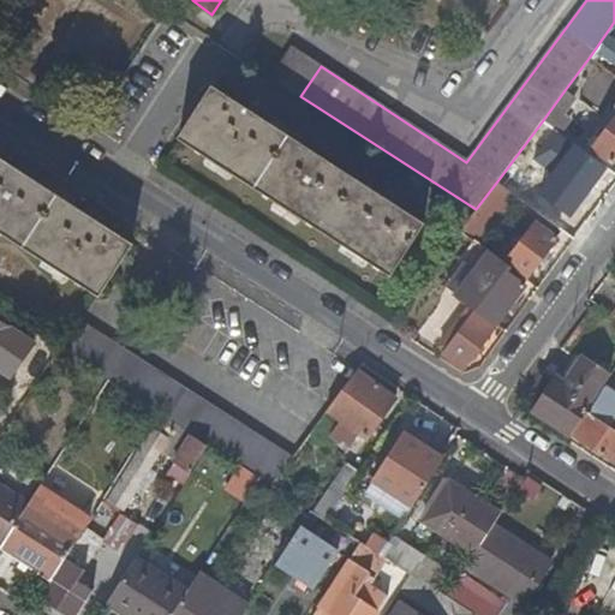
[(424,224),(214,85),(180,138),(389,275),(424,224)]
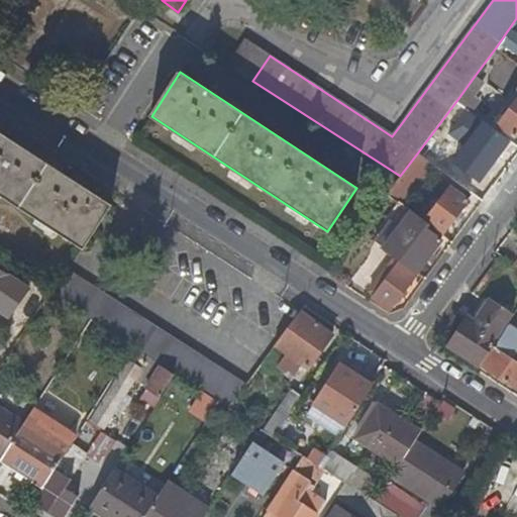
[(479,79),(475,76),(456,101),(464,107),(480,87),(476,83),(479,79)]
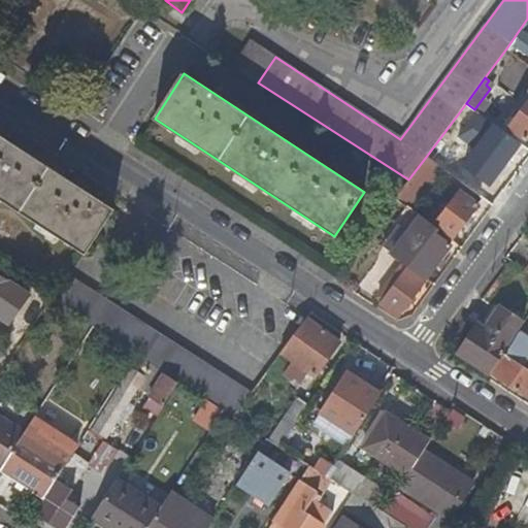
[(527,101),(527,94),(507,123),(510,126),(527,101)]
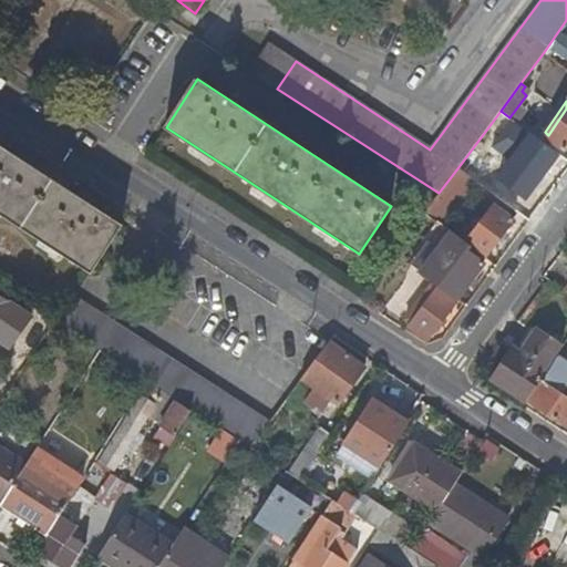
[(566,109),(548,135),(547,137),(565,150),(566,147),(566,109)]
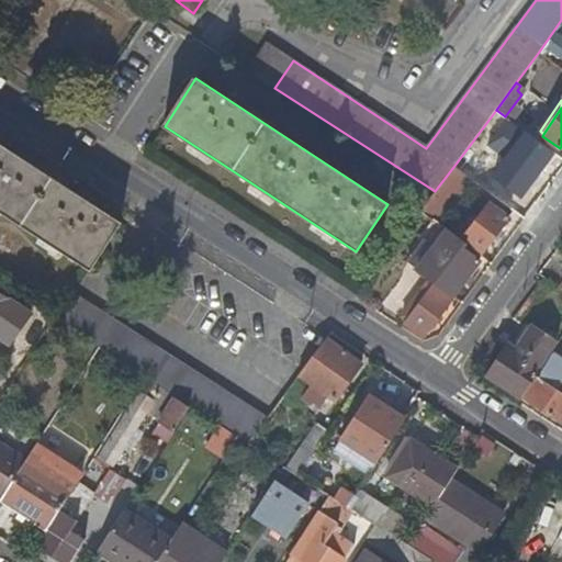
[(519,157),(504,178),(521,190),(537,170),(543,175),(554,159),(524,137),(513,152),(519,157)]
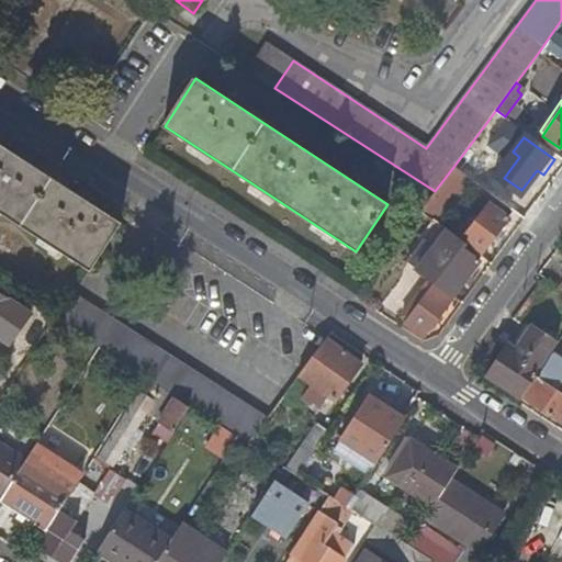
[(0,206),(88,265),(120,216),(0,138),(0,206)]
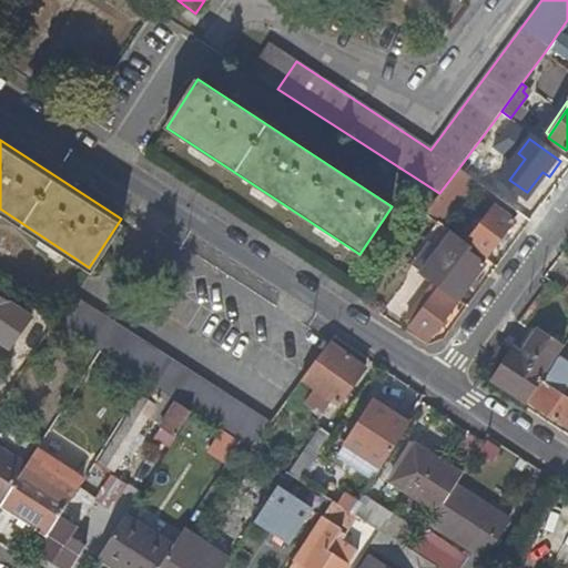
[(438,223),(472,179),(458,169),(439,193),(425,213),(437,221),(438,223)]
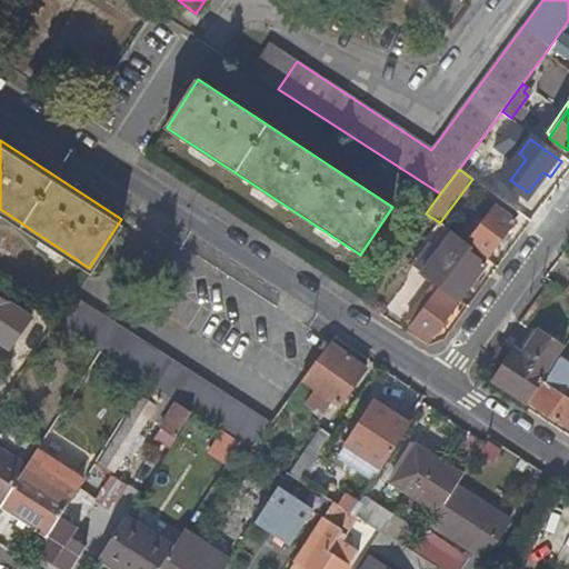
[(505,185),(496,196),(521,215),(530,203),(505,185)]
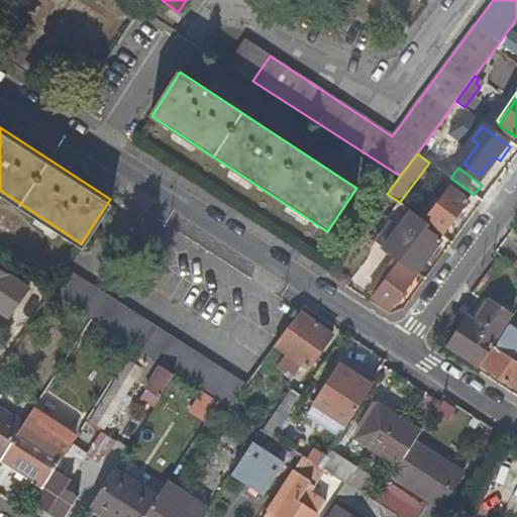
[(422,201),(413,213),(441,234),(467,200),(449,188),(433,209),(422,201)]
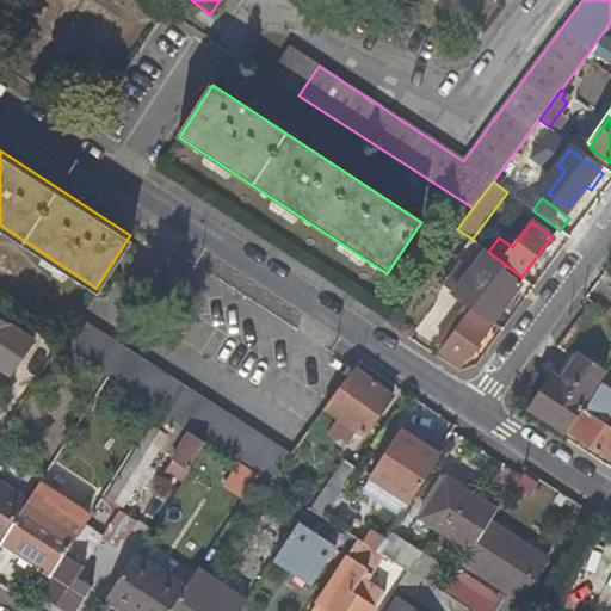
[(457,257),(462,260),(471,267),(485,250),(471,240),(470,238),(457,257)]
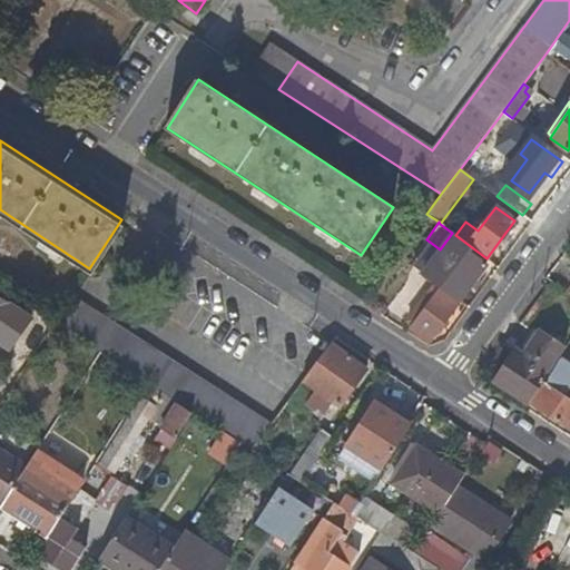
[(440,249),(423,272),(423,273),(460,301),(485,265),(483,263),(487,258),(455,235),(452,233),(440,249)]
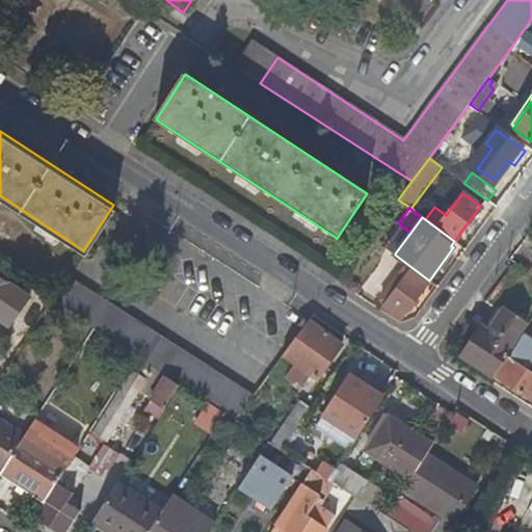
[(395,254),(410,233),(402,227),(387,247),(395,254)]
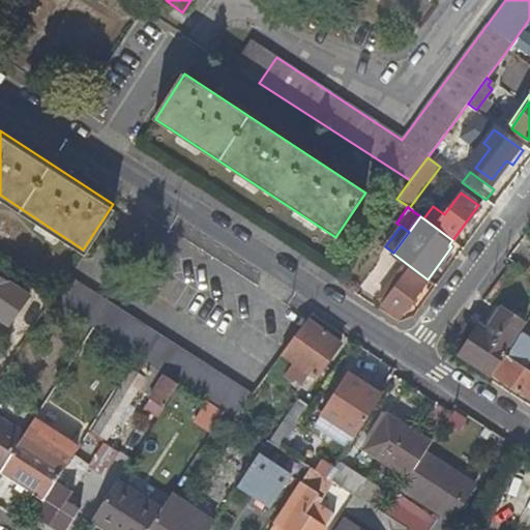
[(375,294),(379,297),(377,299),(400,317),(425,283),(399,263),(375,294)]
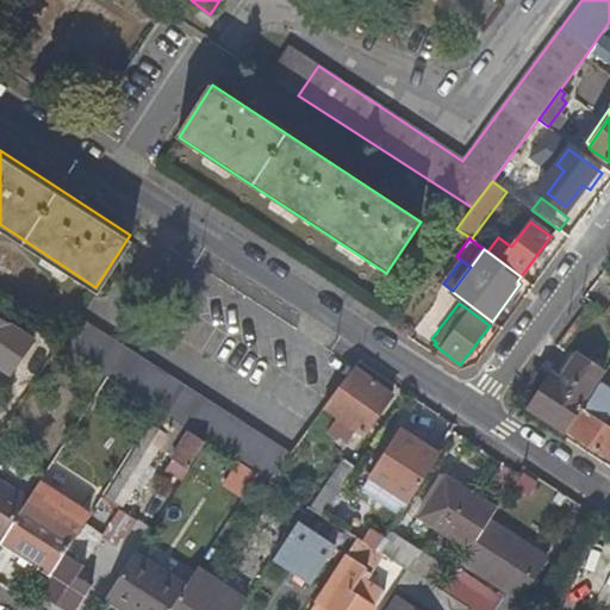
[(0,362),(12,371),(37,331),(0,306),(0,362)]
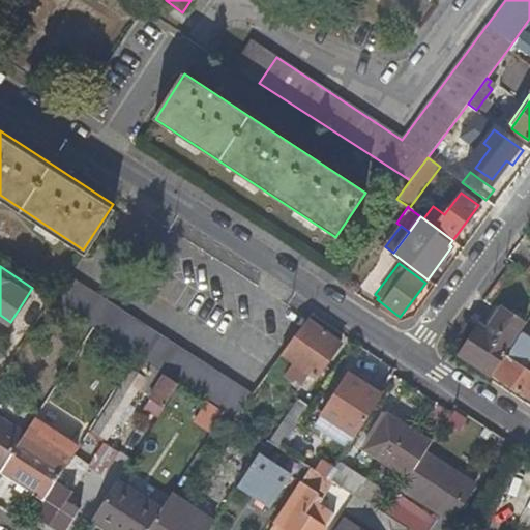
[(74,277),(57,303),(140,356),(154,366),(166,374),(181,383),(233,416),(251,392),(74,277)]
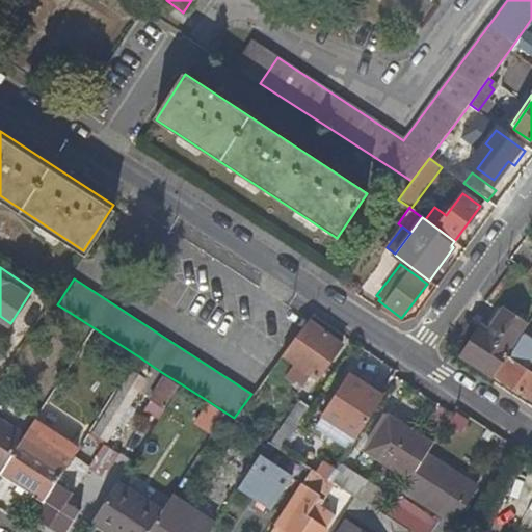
[(462,356),(493,376),(494,375),(521,333),(526,324),(504,310),(487,334),(480,328),(462,356)]
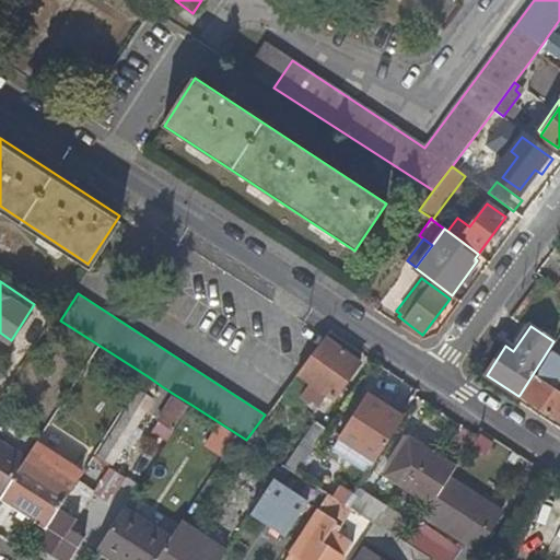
[(360,360),(324,337),(296,373),(321,389),(317,395),(323,399),(327,393),(335,398),(360,360)]
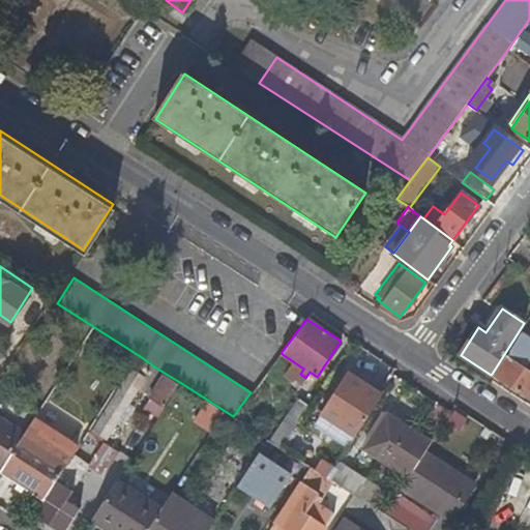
[(529,348),(529,339),(519,331),(492,374),(529,399),(529,364),(523,360),(529,348)]
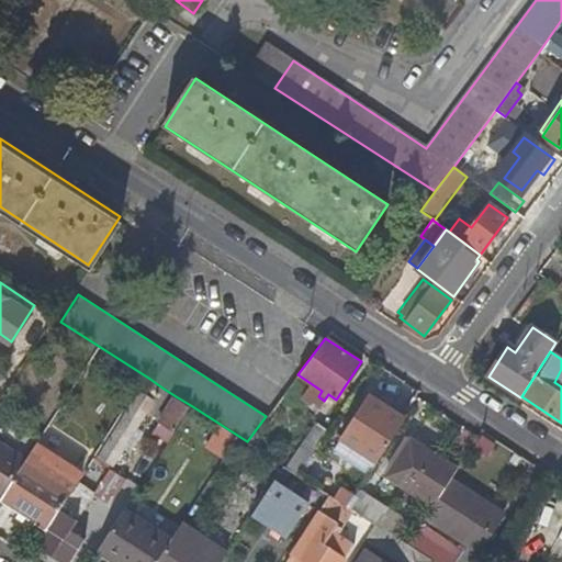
[(113,465),(148,413),(164,389),(148,378),(139,391),(141,392),(99,456),(113,465)]
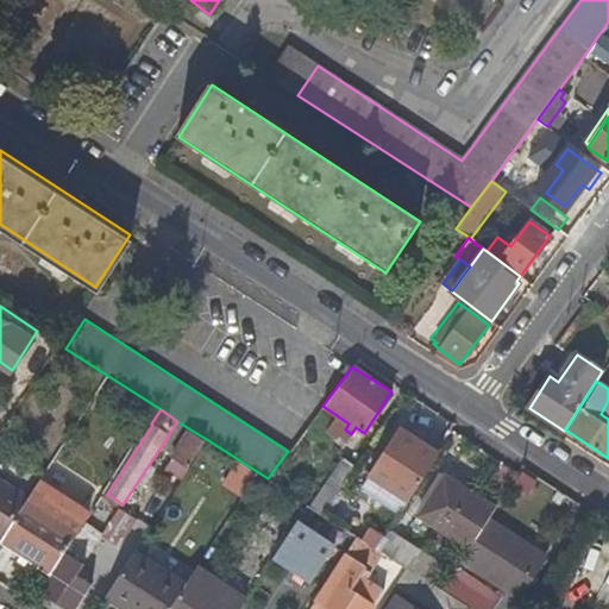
[(177,421),(161,447),(174,456),(190,429),(177,421)]
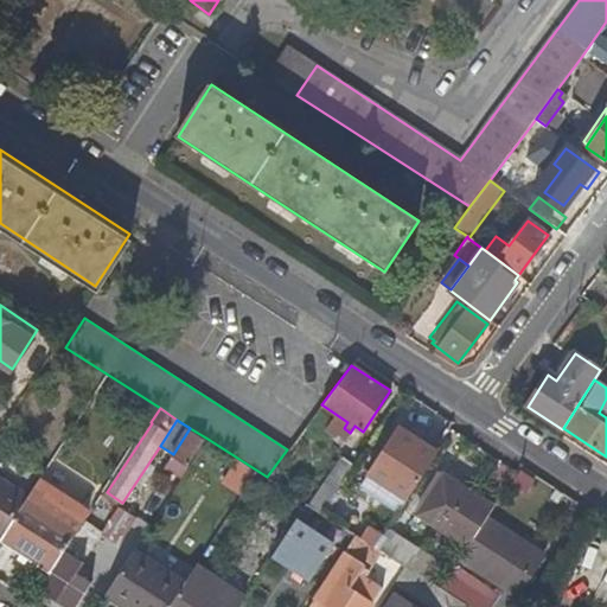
[(318,438),(305,427),(287,449),(267,477),(281,486),(318,438)]
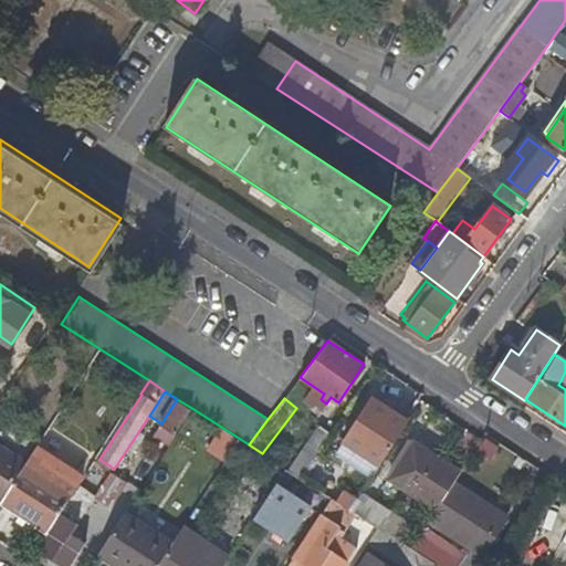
[(177,399),(161,423),(177,435),(194,409),(177,399)]
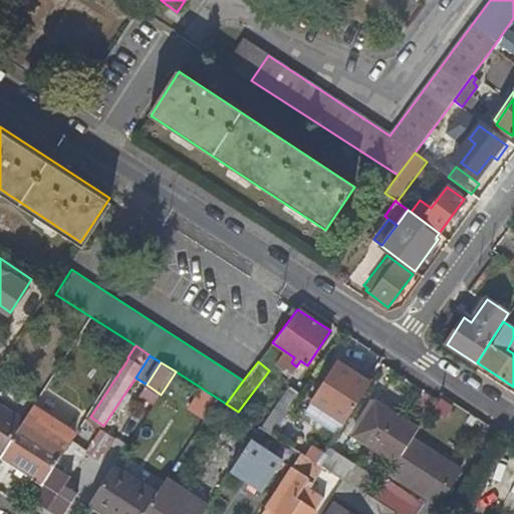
[(311,400),(344,423),(356,405),(368,386),(335,362),(311,400)]
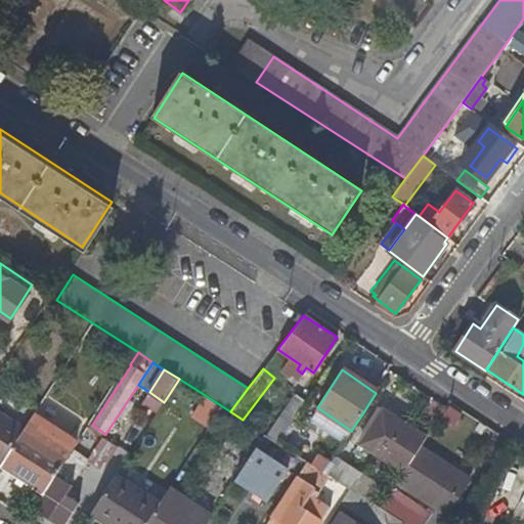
[(295,394),(266,435),(277,442),(305,401),(295,394)]
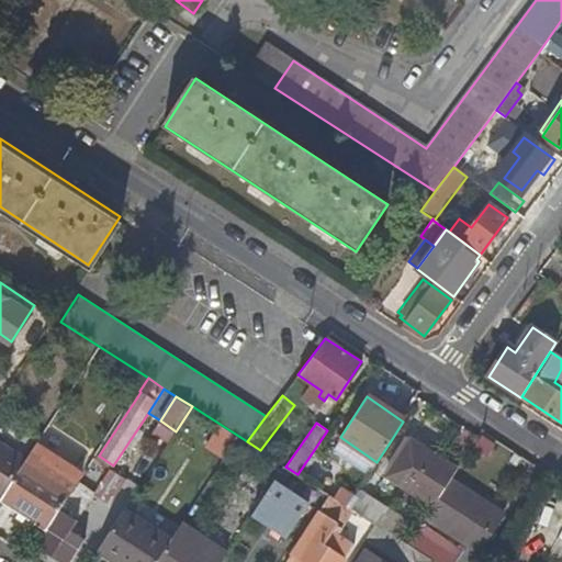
[(206,447),(225,461),(240,441),(222,427),(206,447)]
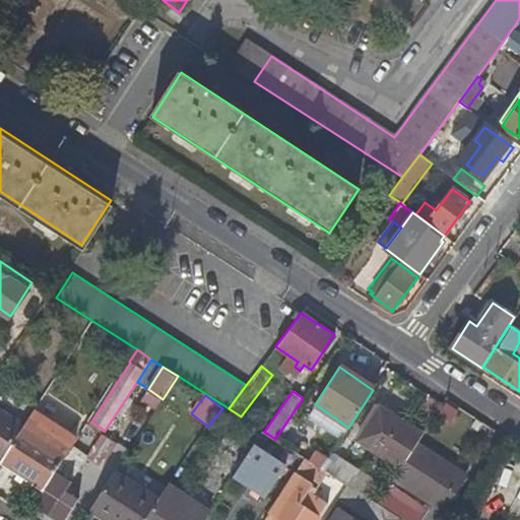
[(358,440),(401,468),(424,434),(381,405),(358,440)]
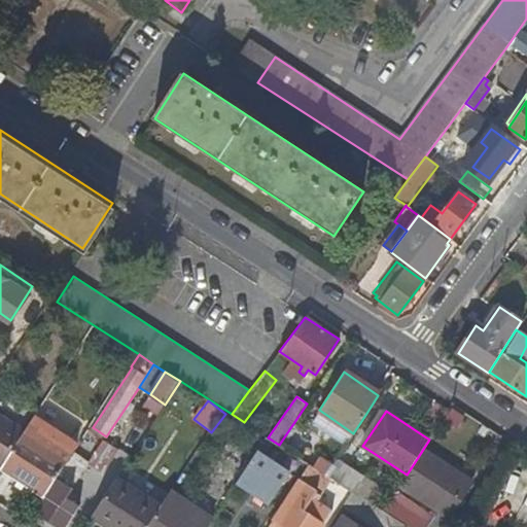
[(0,468),(1,469),(24,434),(25,432),(0,416),(0,468)]
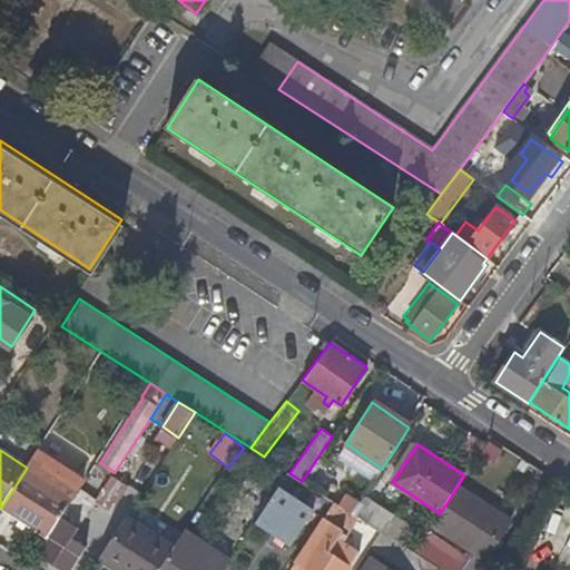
[(1,508),(47,537),(60,516),(71,500),(26,470),(1,508)]
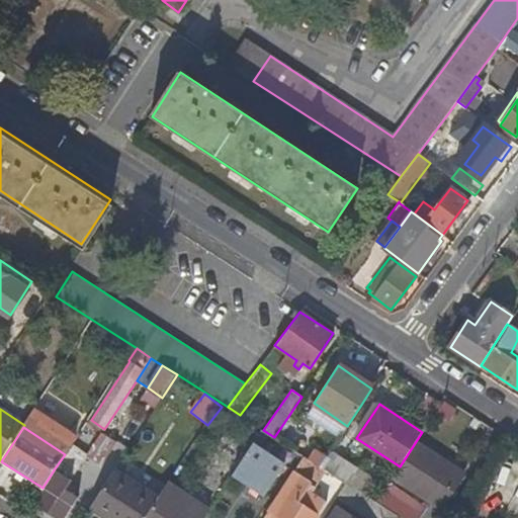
[(256,438),(298,465),(304,457),(274,437),(263,430),(261,429),(256,438)]
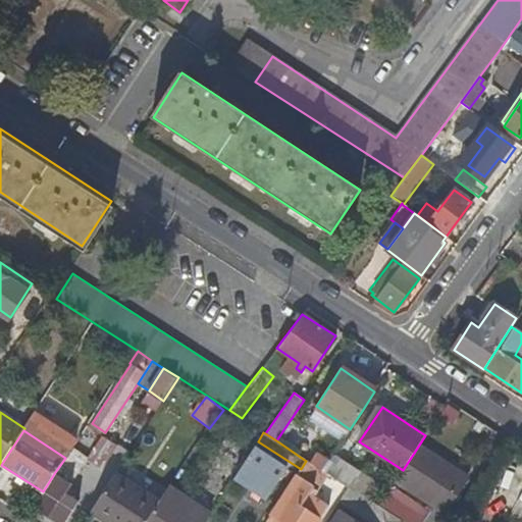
[(102,468),(117,444),(101,434),(86,459),(102,468)]
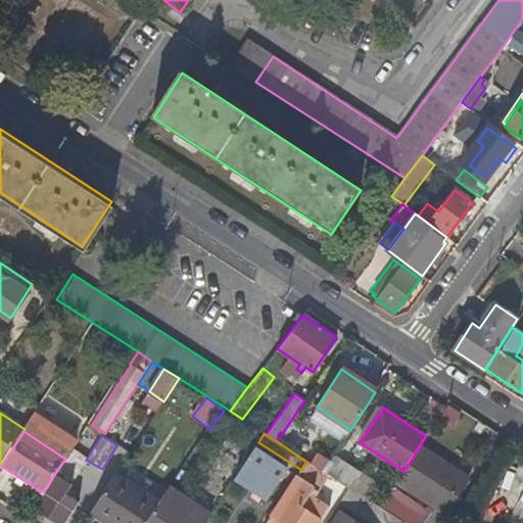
[(287,468),(255,447),(235,478),(267,498),(287,468)]
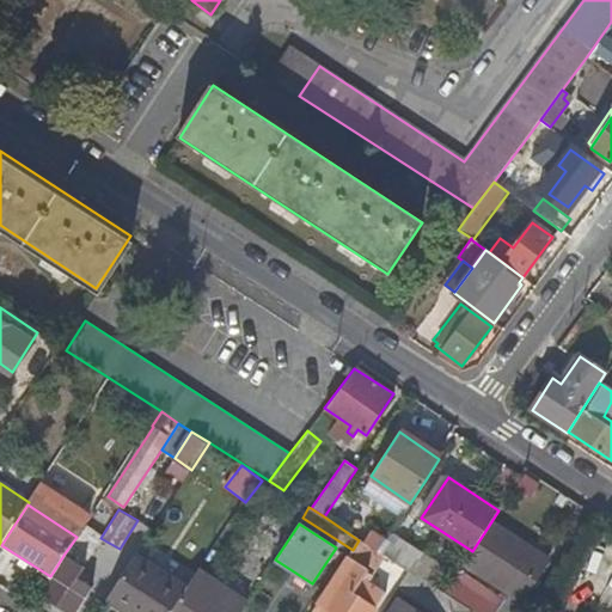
[(500,611),(534,611),(536,611),(522,603),(548,561),(493,526),(466,567),(510,595),(500,611)]
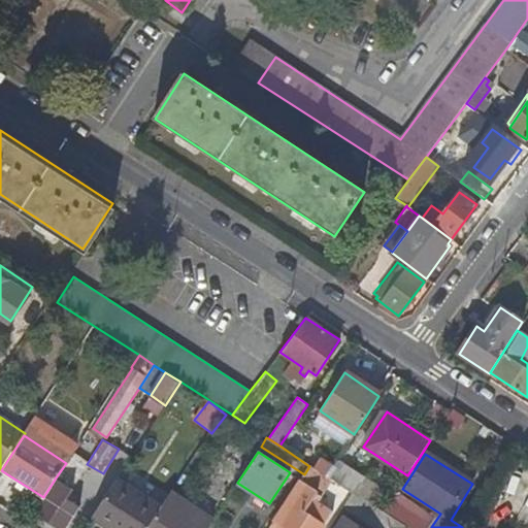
[(320,458),(312,468),(326,476),(332,466),(320,458)]
